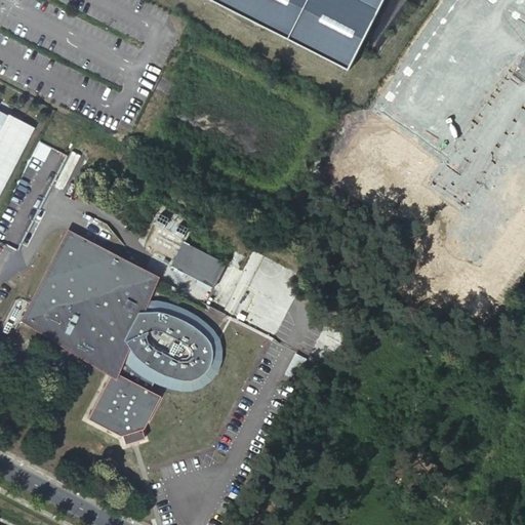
[(214,0),(347,67),(381,0),(214,0)]
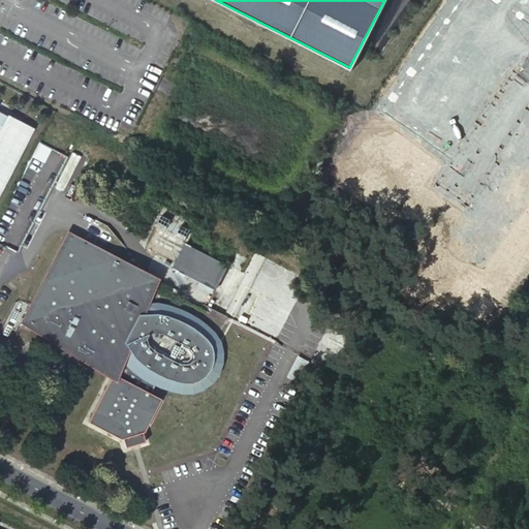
[(0,191),(33,129),(8,117),(0,133),(0,191)]
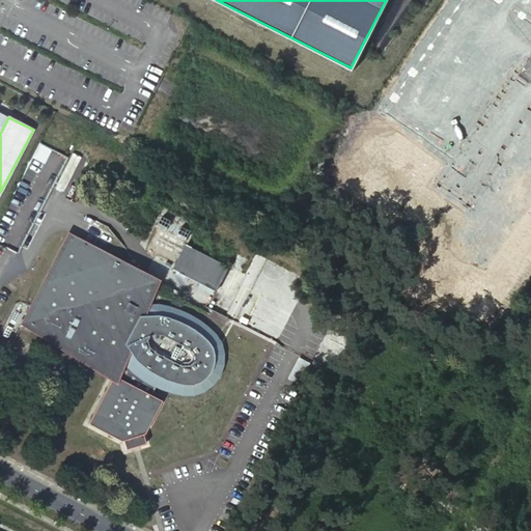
[(56,187),(63,191),(78,156),(71,152),(56,187)]
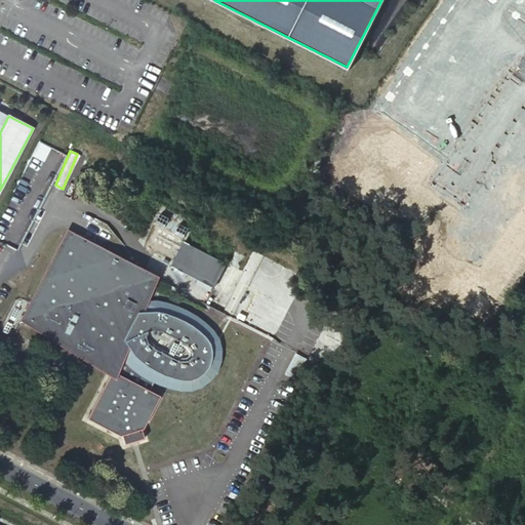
[(155,275),(67,229),(18,320),(105,373),(108,367),(115,352),(147,299),(155,275)]
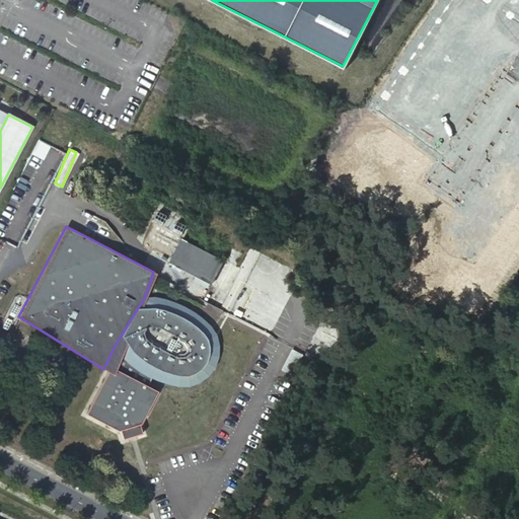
[(184,239),(172,264),(211,285),(223,261),(184,239)]
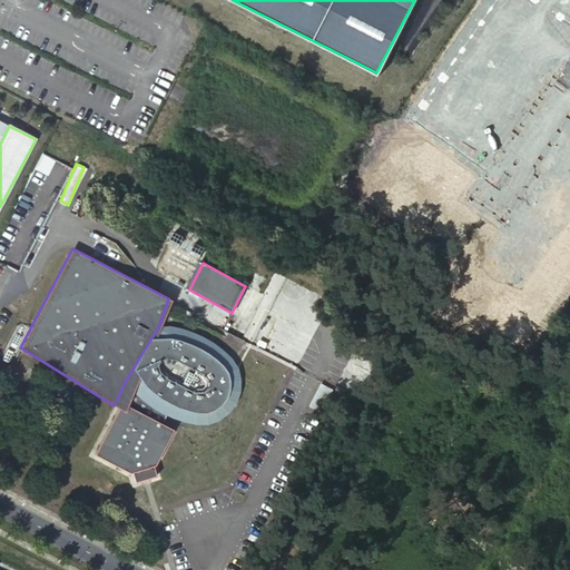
[(159,325),(125,382),(161,416),(189,423),(207,423),(219,420),(229,412),(236,402),(241,389),(241,377),(237,364),(225,352),(213,341),(189,328),(169,324),(159,325)]
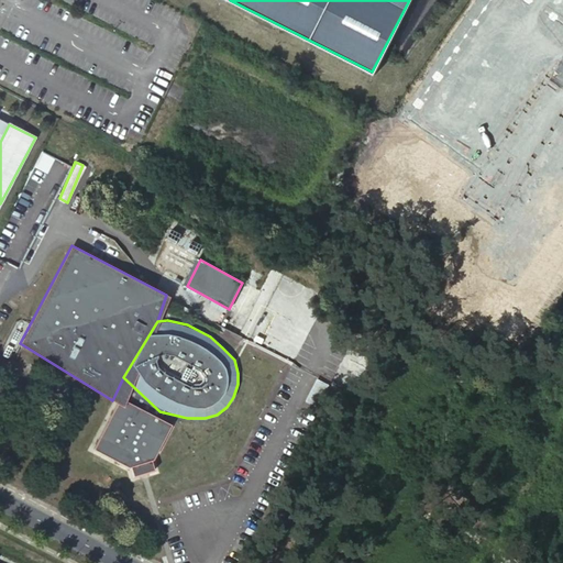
[(154,421),(159,411),(123,377),(116,394),(112,400),(116,406),(90,453),(125,471),(128,471),(130,479),(144,475),(151,473),(148,463),(151,463),(168,428),(154,421)]
